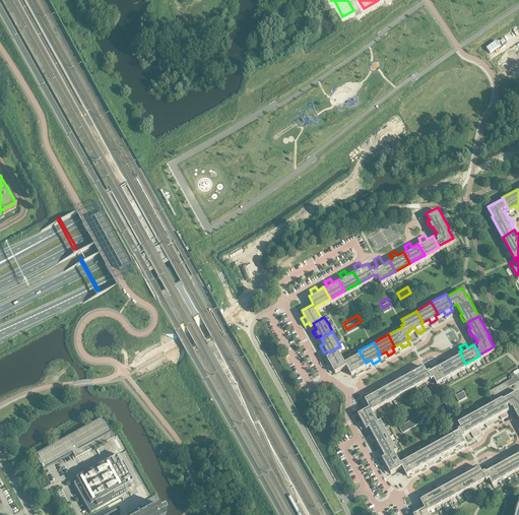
[(343,358),(338,347),(337,347),(329,352),(326,353),(329,360),(325,362),(329,369),(333,367),(334,369),(345,363),(343,360),(344,359),(343,358)]
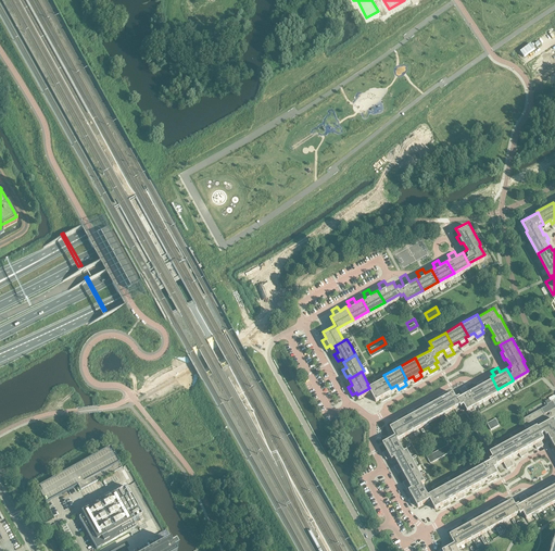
[(391,388),(383,375),(368,384),(367,385),(369,388),(375,397),(381,393),(383,397),(390,393),(388,389),(391,388)]
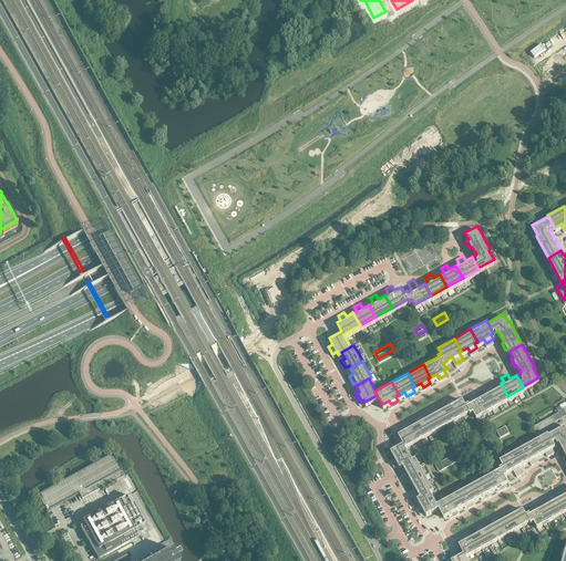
[(507,396),(501,383),(494,387),(491,382),(485,385),(487,391),(484,392),(492,405),(507,396)]
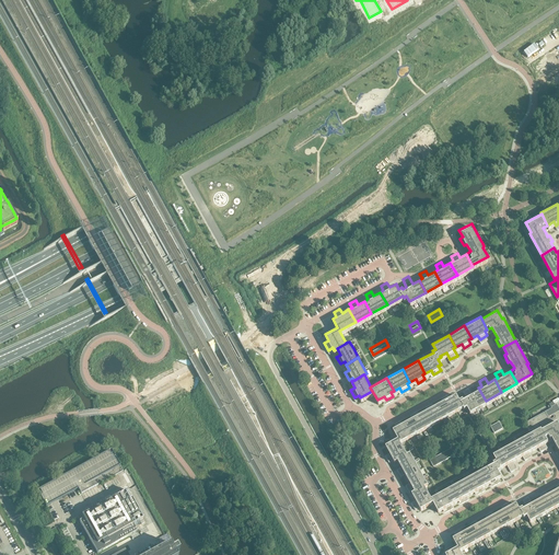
[(486,401),(478,388),(472,392),(467,384),(462,388),(466,395),(463,396),(462,395),(458,396),(455,391),(449,395),(446,390),(441,393),(443,399),(440,400),(446,413),(462,404),(463,406),(466,404),(469,409),(486,401)]
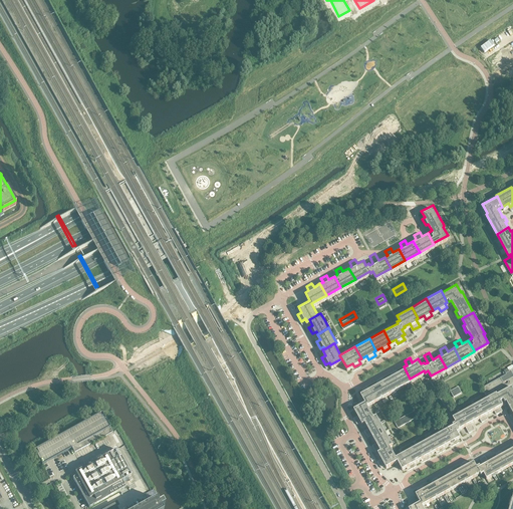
[(512,371),(512,370),(510,366),(508,367),(506,364),(503,366),(505,370),(481,384),(485,392),(487,390),(489,394),(495,390),(493,386),(494,385),(497,390),(496,390),(496,392),(502,402),(506,400),(508,403),(512,410),(509,411),(512,417),(512,371)]
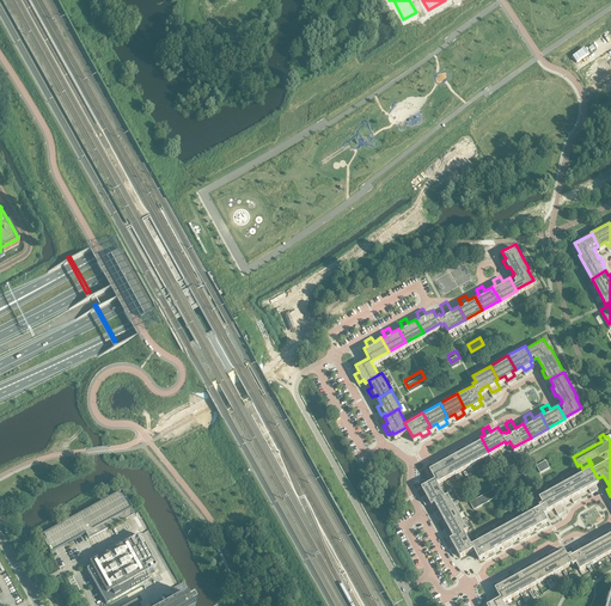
[(488,451),(481,436),(474,441),(471,435),(464,439),(468,445),(463,446),(471,460),(488,451)]
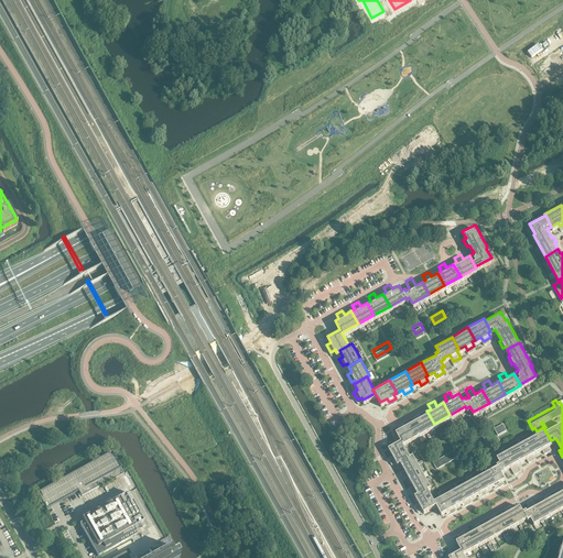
[(434,424),(426,411),(421,415),(418,409),(412,413),(414,418),(411,419),(419,433),(434,424)]
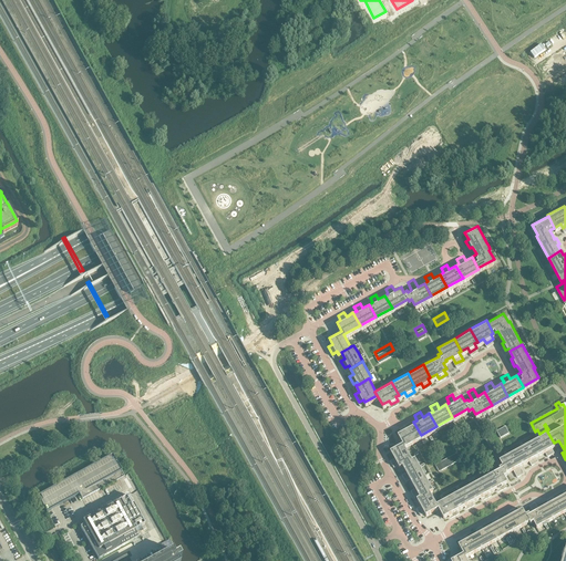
[(404,444),(413,438),(421,435),(413,422),(407,426),(404,421),(398,424),(401,429),(397,430),(402,440),(389,447),(393,454),(389,456),(393,463),(397,460),(399,464),(401,461),(411,456),(404,444)]
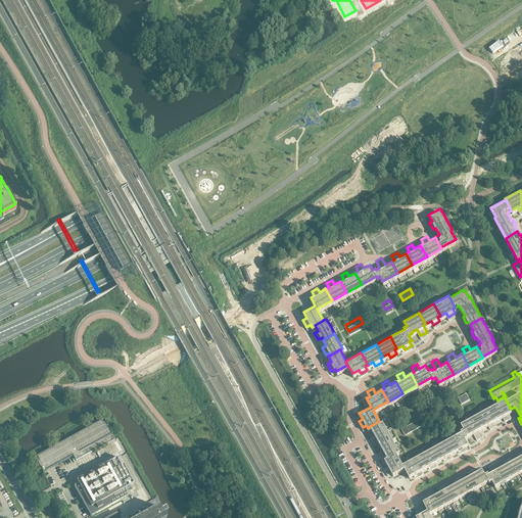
[(461,399),(469,395),(465,389),(457,393),(461,399)]
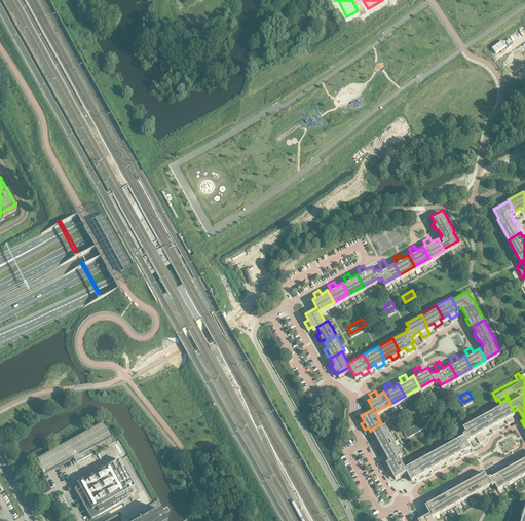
[(514,411),(508,401),(508,399),(507,399),(500,403),(491,408),(498,419),(504,416),(507,419),(514,416),(511,412),(514,411)]
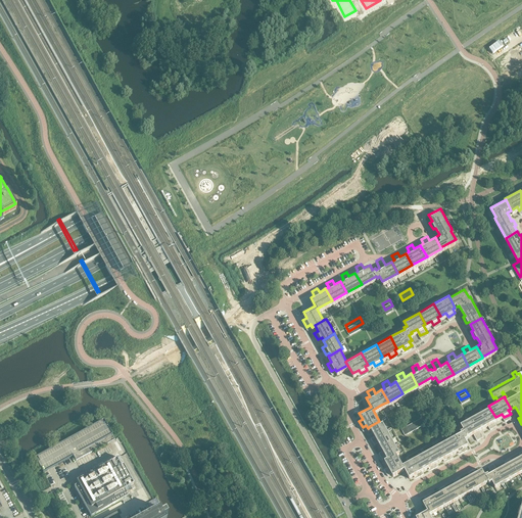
[(495,417),(488,406),(474,413),(481,425),(487,422),(489,425),(494,422),(492,419),(495,417)]
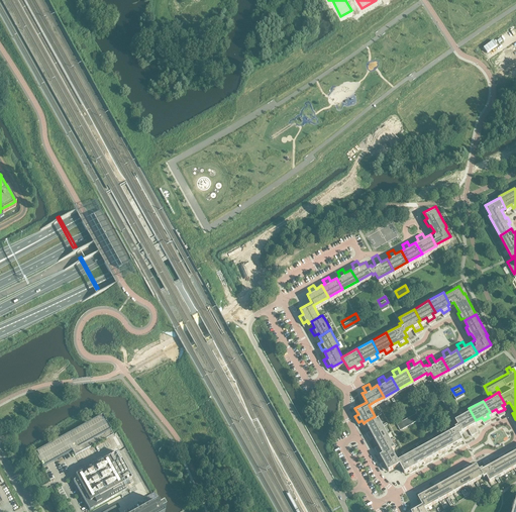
[(461,428),(467,425),(471,431),(477,428),(474,421),(476,420),(469,408),(454,416),(457,421),(457,422),(454,423),(455,425),(440,432),(447,444),(453,441),(455,445),(461,441),(459,437),(461,436),(459,431),(461,429),(461,428)]
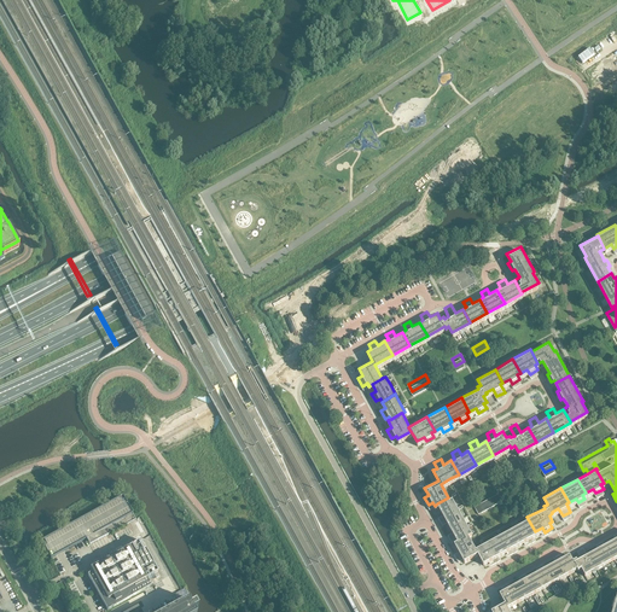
[(498,489),(473,502),(477,510),(501,496),(498,489)]
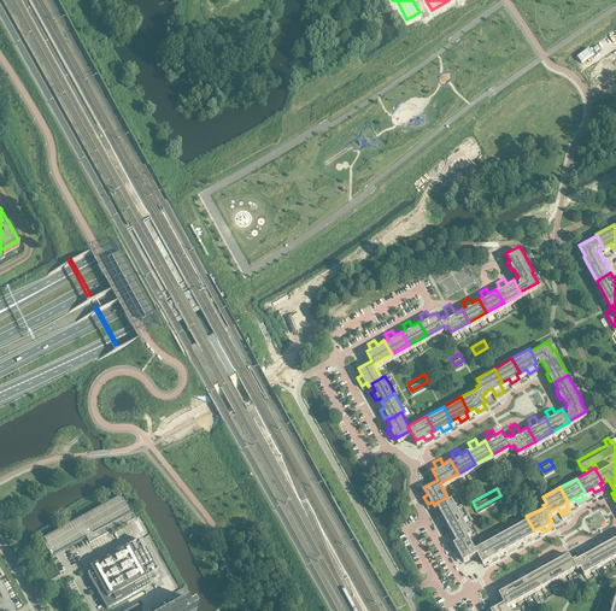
[(89,530),(132,507),(132,506),(122,489),(40,534),(50,552),(52,551),(52,550),(54,548),(59,547),(62,545),(68,542),(74,539),(84,533),(89,530)]
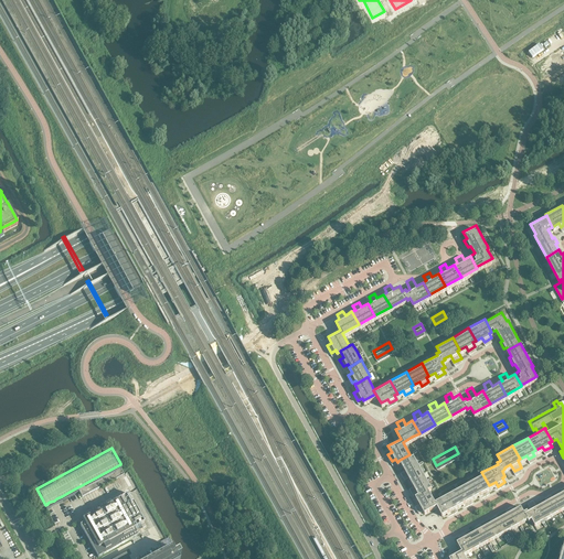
[(422,469),(416,460),(413,452),(410,454),(400,460),(404,466),(400,469),(403,475),(407,473),(408,475),(422,469)]
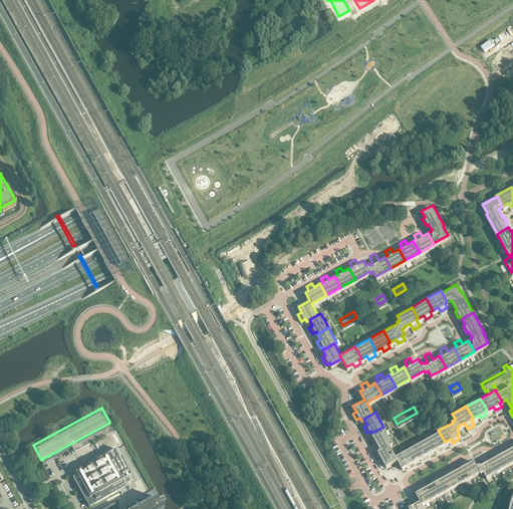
[(106,430),(111,428),(109,423),(74,442),(70,444),(73,449),(87,441),(106,430)]
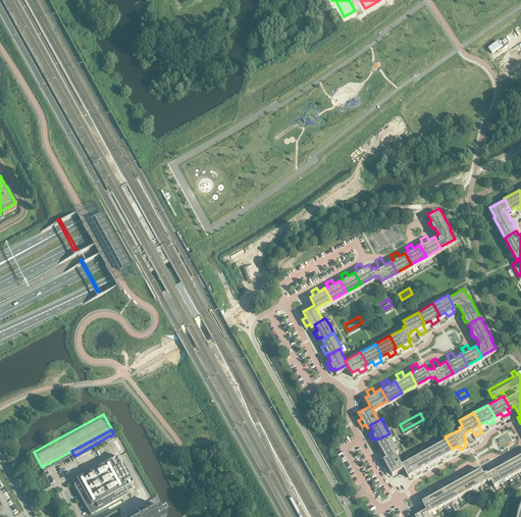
[(398,449),(393,440),(389,433),(377,440),(380,446),(377,448),(380,455),(384,453),(385,455),(395,450),(398,449)]
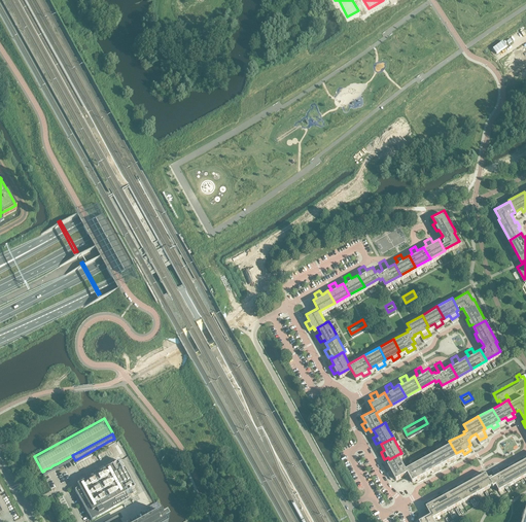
[(456,453),(449,441),(434,449),(441,461),(447,458),(449,461),(456,458),(454,454),(456,453)]
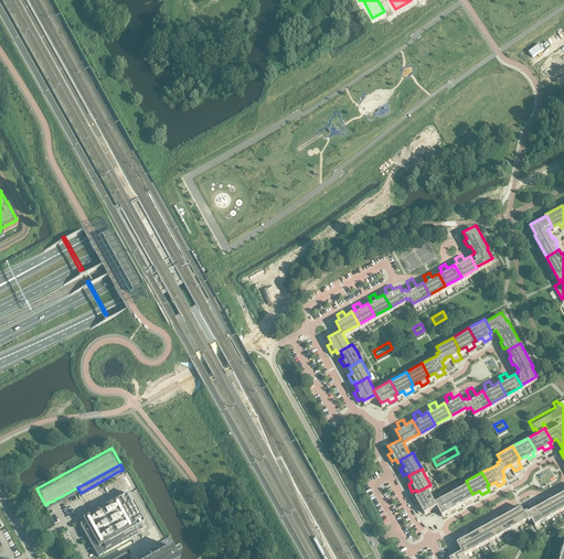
[(472,494),(466,481),(450,490),(457,503),(464,500),(466,503),(472,500),(470,495),(472,494)]
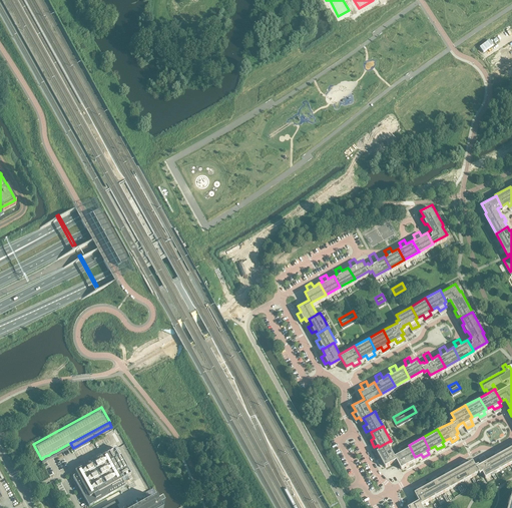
[(393,451),(388,442),(379,447),(376,448),(380,454),(376,456),(380,462),(383,460),(385,463),(396,457),(394,453),(393,451)]
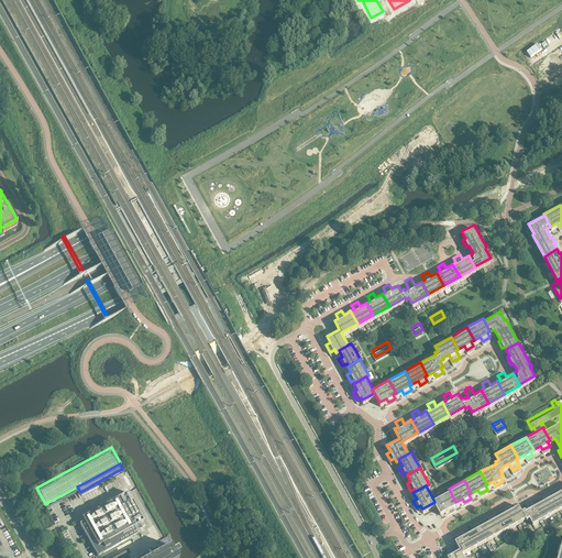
[(97,551),(101,548),(117,539),(136,528),(133,522),(143,516),(127,488),(107,500),(81,513),(83,515),(83,516),(78,518),(97,551)]
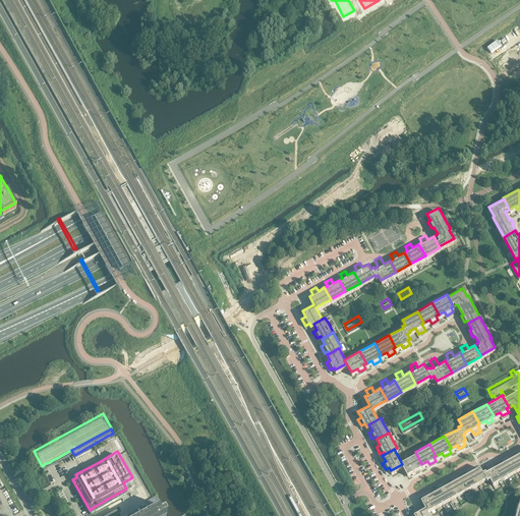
[(421,464),(415,452),(400,460),(402,464),(406,472),(412,469),(414,472),(421,469),(419,465),(421,464)]
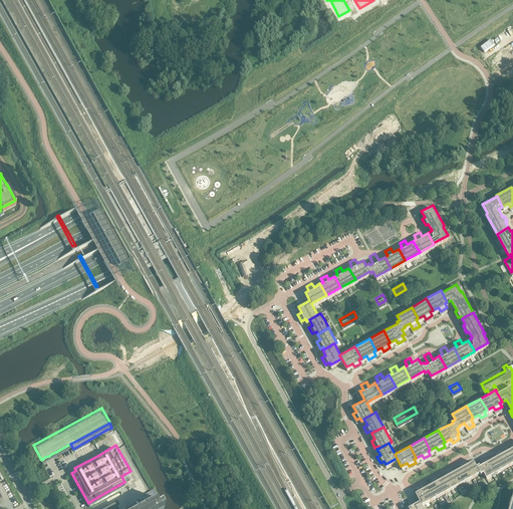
[(512,459),(512,455),(508,447),(502,451),(500,446),(495,449),(497,454),(494,455),(500,467),(512,459)]
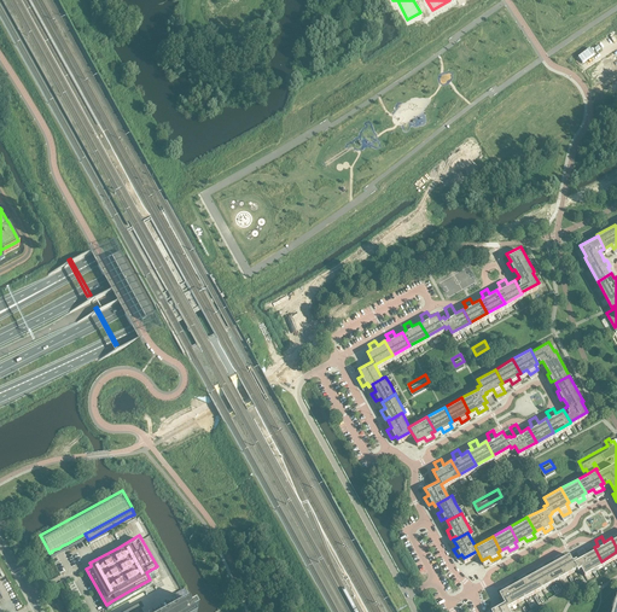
[(601,561),(594,547),(587,552),(582,543),(576,547),(581,555),(577,557),(576,555),(572,557),(569,551),(562,555),(559,549),(552,553),(556,558),(552,560),(559,575),(576,565),(577,566),(581,565),(583,571),(601,561)]
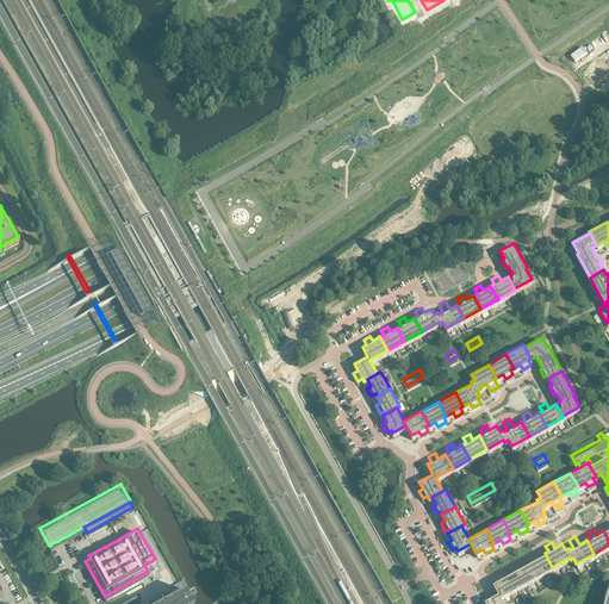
[(552,567),(545,553),(538,556),(534,552),(528,555),(530,560),(527,562),(535,577),(552,567)]
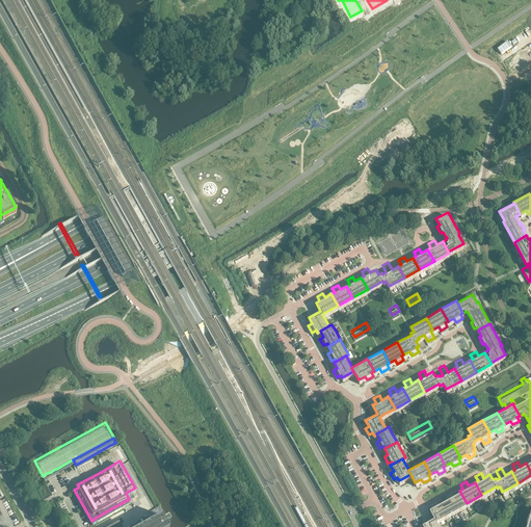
[(467,503),(459,491),(453,494),(451,490),(445,493),(448,497),(445,499),(451,511),(467,503)]
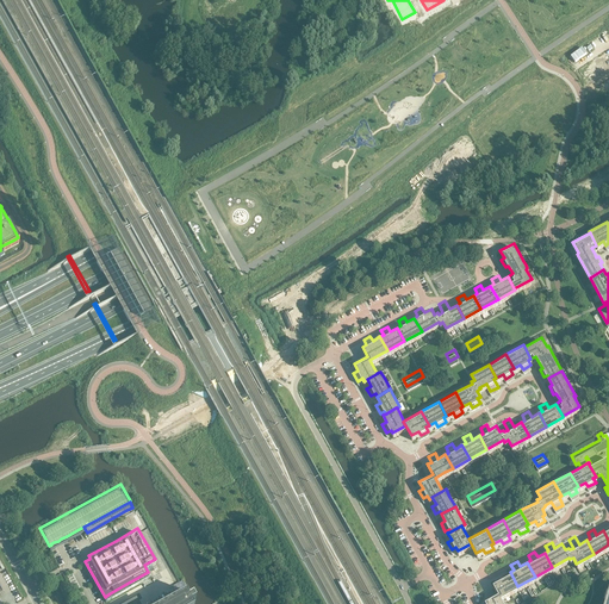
[(504,603),(501,596),(510,590),(517,586),(510,572),(503,576),(501,571),(493,574),(496,579),(492,581),(498,592),(484,599),(486,603),(504,603)]
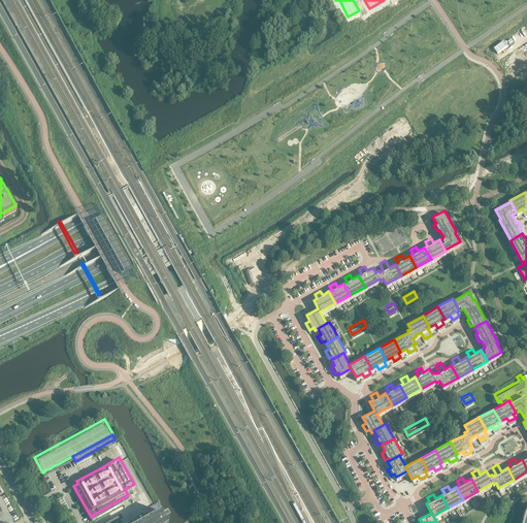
[(159,508),(131,522),(119,522),(116,517),(114,514),(99,522),(161,522),(166,521),(164,516),(168,514),(166,510),(162,512),(159,508)]
